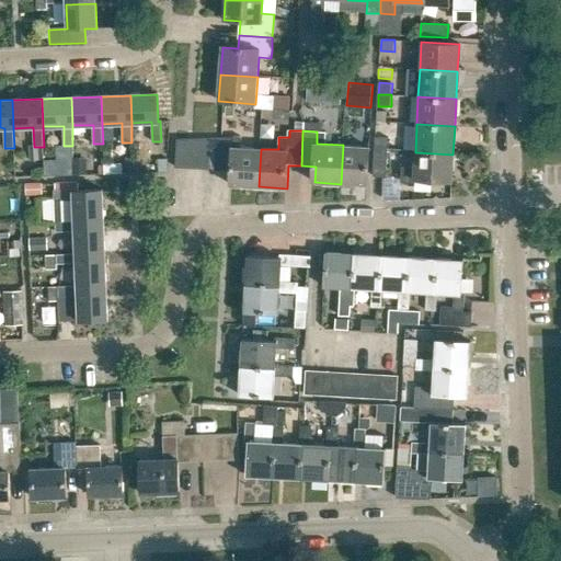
[(217,170),(231,171),(231,185),(259,186),(261,149),(232,147),(233,137),(219,138),(217,170)]
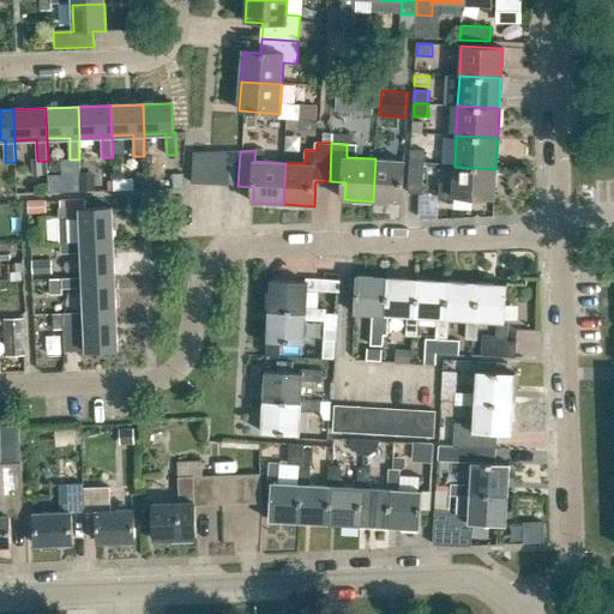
[(426,151),(413,150),(411,163),(426,164),(426,151)]
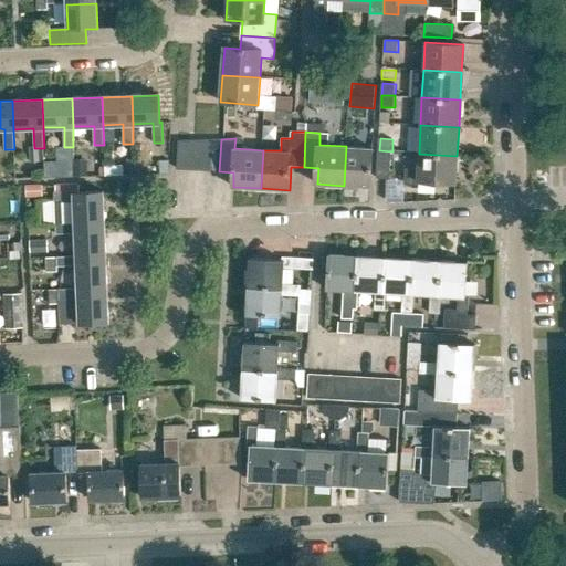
[(178,169),(191,170),(192,139),(178,140),(178,169)]
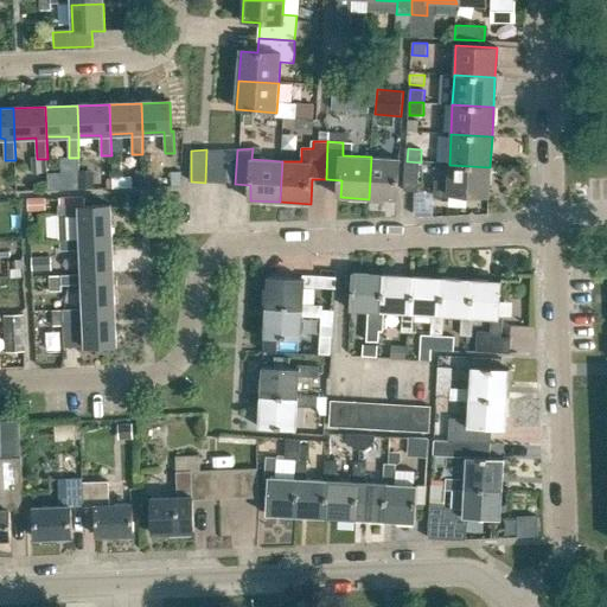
[(206,149),(205,183),(219,183),(222,149),(206,149)]
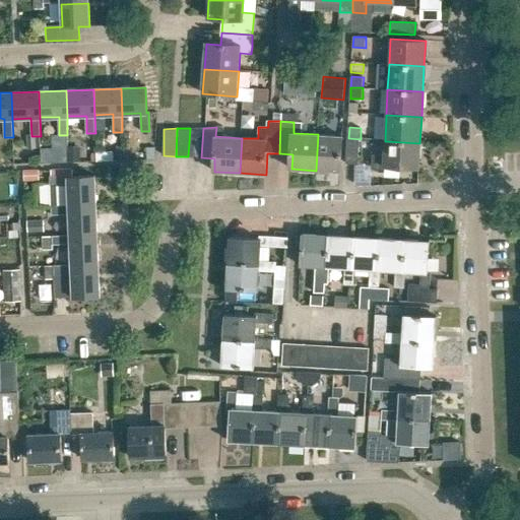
[(188,156),(201,157),(203,128),(190,128),(188,156)]
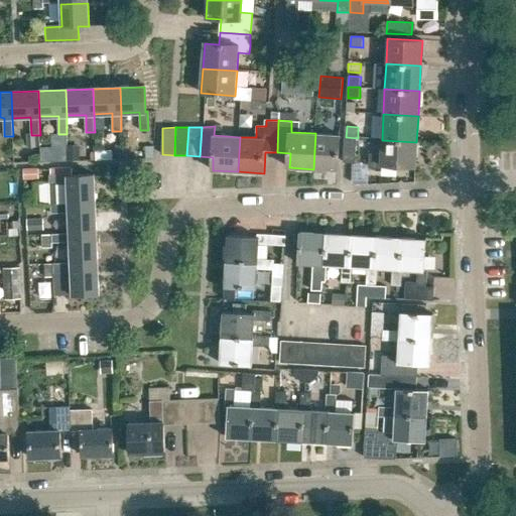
[(315,133),(313,169),(340,170),(341,134),(315,133)]
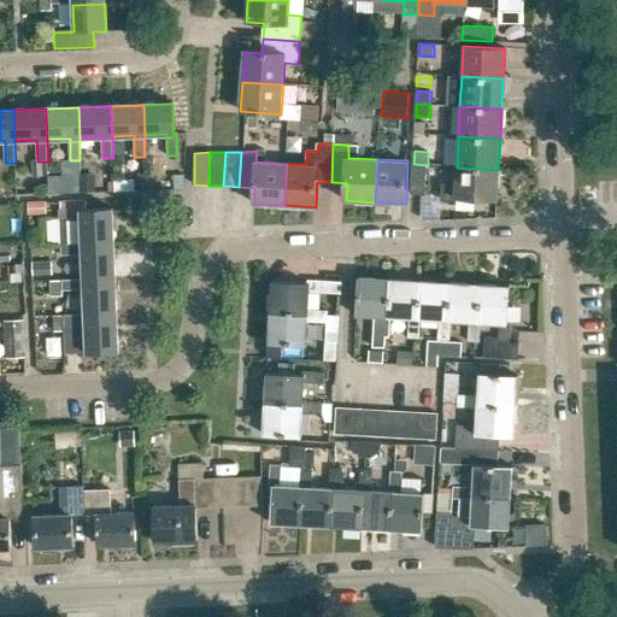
[(413,164),(412,195),(425,195),(428,165),(413,164)]
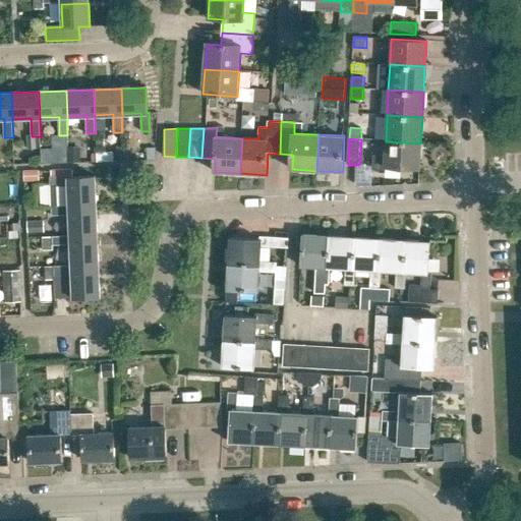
[(372,155),(371,170),(380,170),(384,167),(419,168),(420,143),(386,141),(385,156),(372,155)]
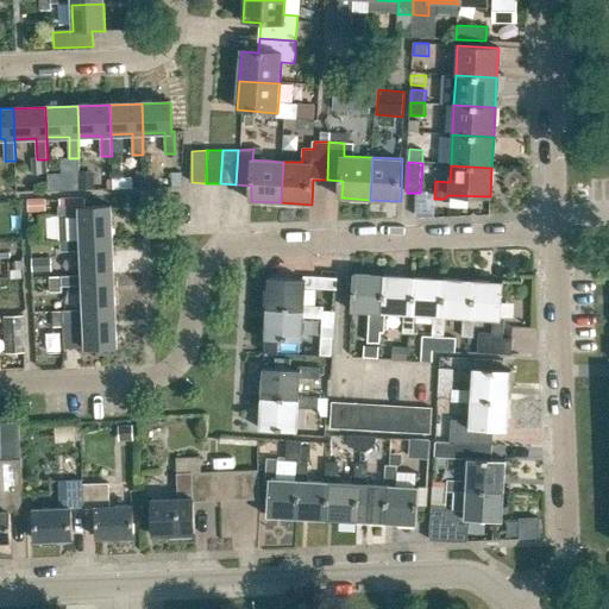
[(45,199),(27,200),(27,213),(46,212),(45,199)]
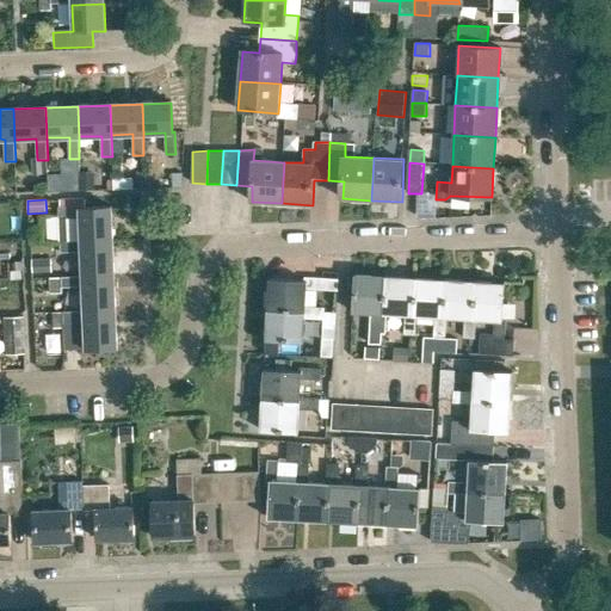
[(60,244),(112,241),(111,208),(80,209),(80,207),(59,208),(60,218),(60,244)]
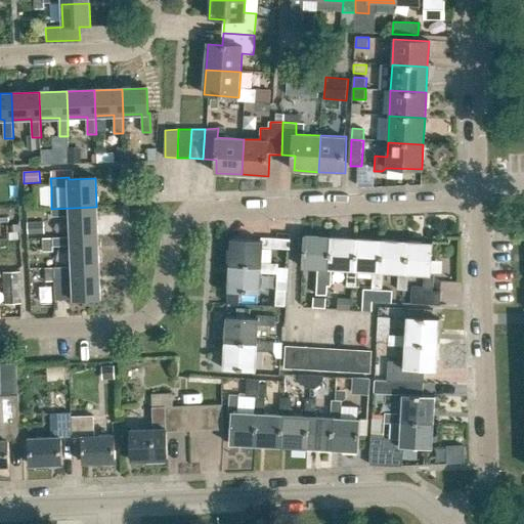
[(96,207),(51,209),(52,218),(70,217),(71,238),(97,236),(96,207)]
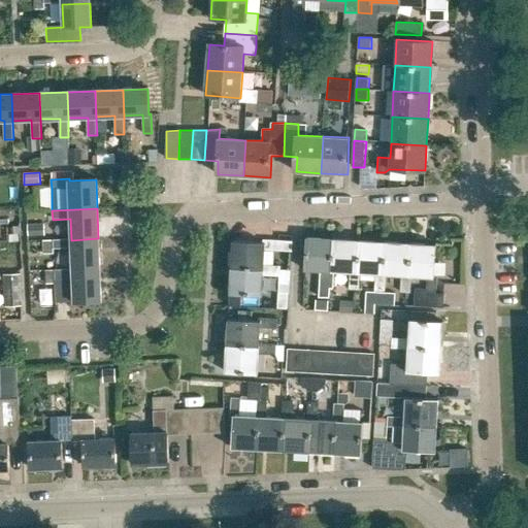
[(44,224),(27,225),(28,236),(44,235),(44,224)]
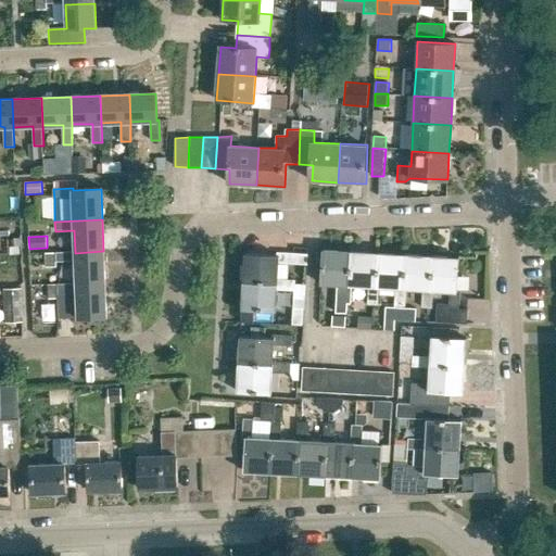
[(352,287),(348,287),(350,252),(323,250),(320,285),(336,286),(333,313),(344,314),(345,304),(351,304),(352,287)]
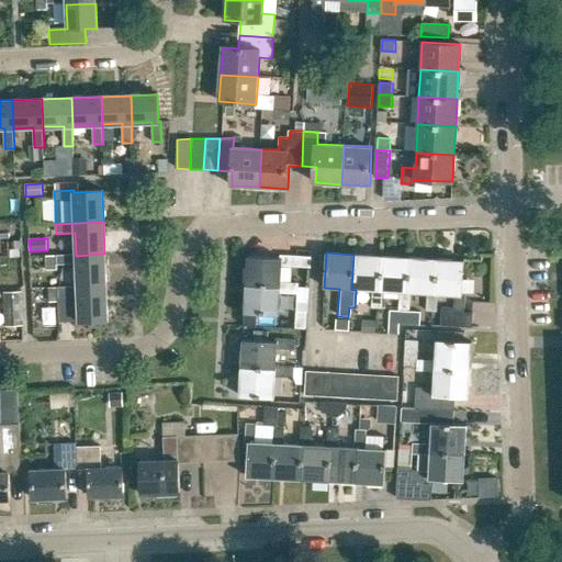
[(104,254),(76,256),(57,256),(57,265),(76,265),(77,287),(105,285),(104,254)]
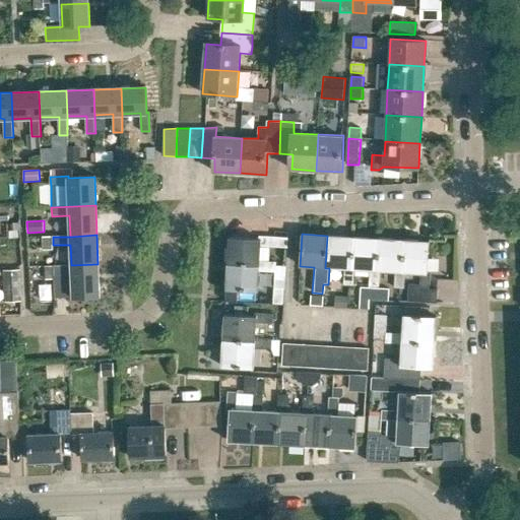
[(344,269),(343,285),(353,286),(354,269),(350,269),(352,237),(327,236),(325,268),(329,268),(344,269)]
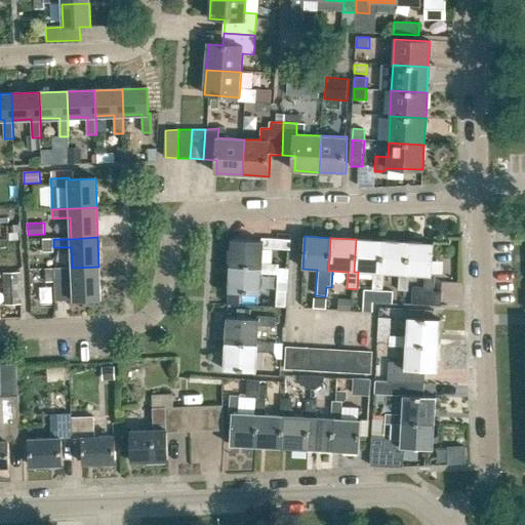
[(53,239),(42,240),(43,253),(53,252),(53,247),(53,239)]
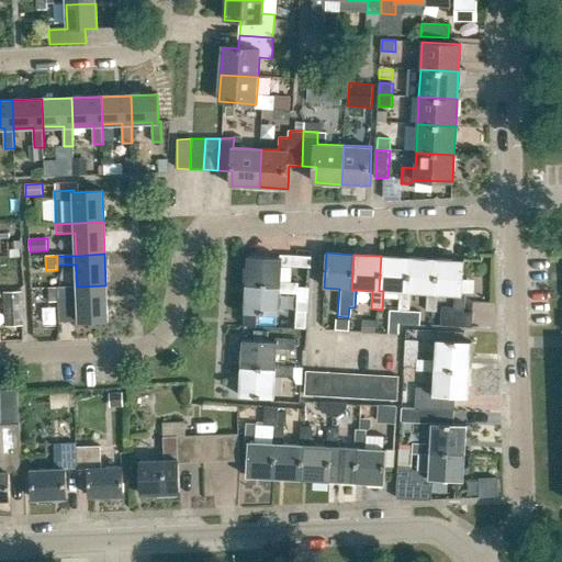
[(279,259),(247,257),(245,285),(279,288),(279,283),(280,267),(311,268),(312,258),(280,256),(279,259)]
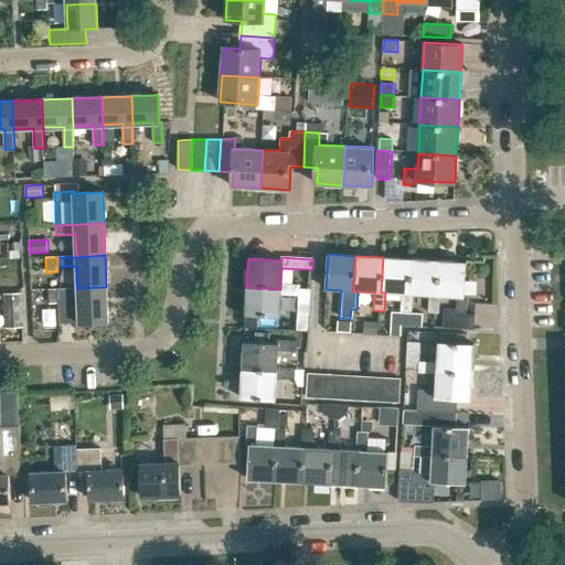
[(381,292),(385,292),(402,294),(401,312),(412,313),(413,295),(409,295),(411,259),(383,257),(381,292)]
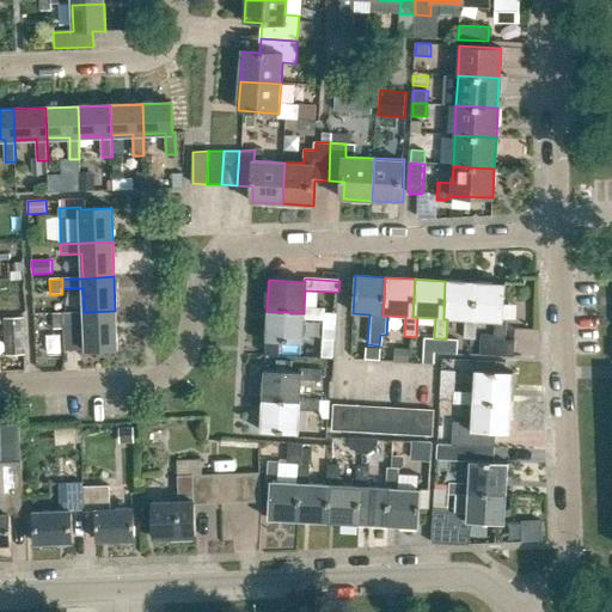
[(447,319),(465,320),(464,340),(475,341),(476,322),(472,322),(475,283),(445,281),(444,319),(447,319)]
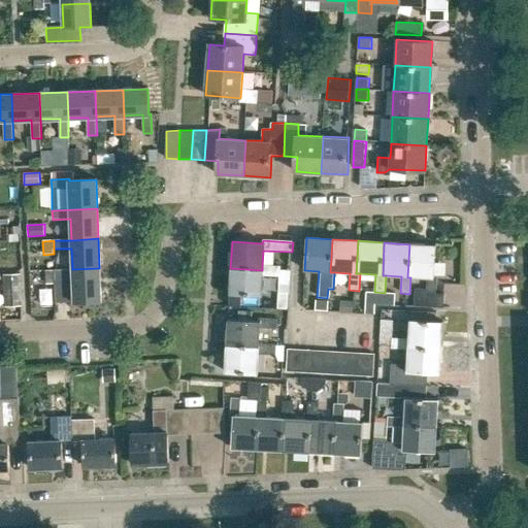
[(415,288),(414,305),(443,307),(444,294),(435,294),(436,276),(434,276),(436,245),(409,244),(407,277),(410,277),(428,278),(427,289),(415,288)]
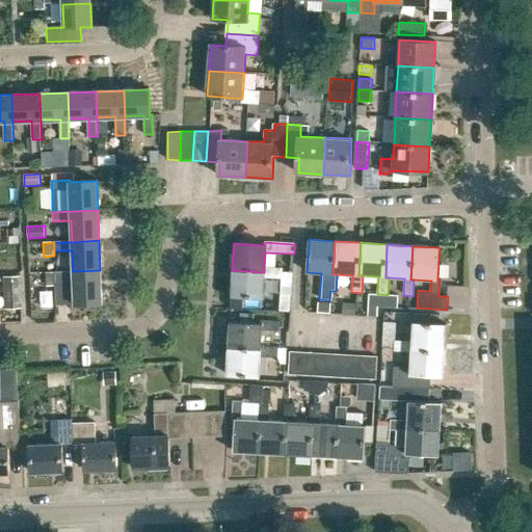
[(281,278),(281,273),(282,272),(282,269),(264,268),(264,272),(232,270),(231,296),(263,298),(264,277),(281,278)]
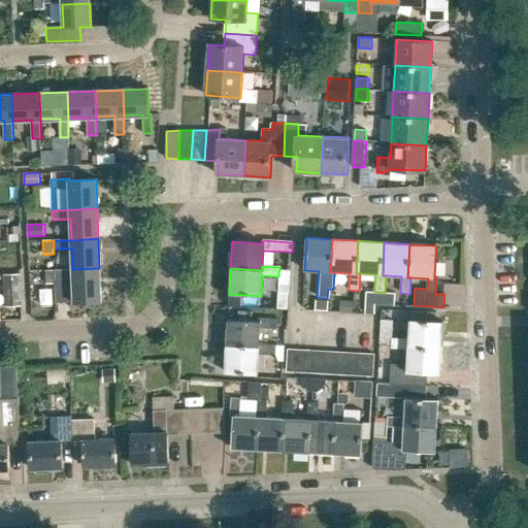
[(99,268),(72,269),(54,270),(55,279),(56,304),(73,302),(100,301),(99,268)]
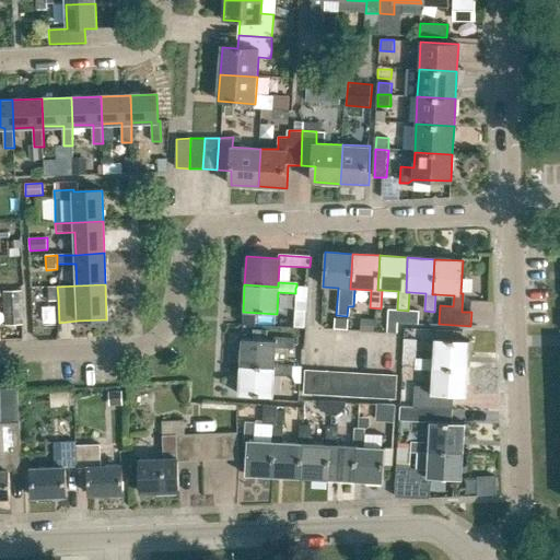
[(295,293),(294,311),(306,312),(307,287),(296,287),(295,288),(295,293)]
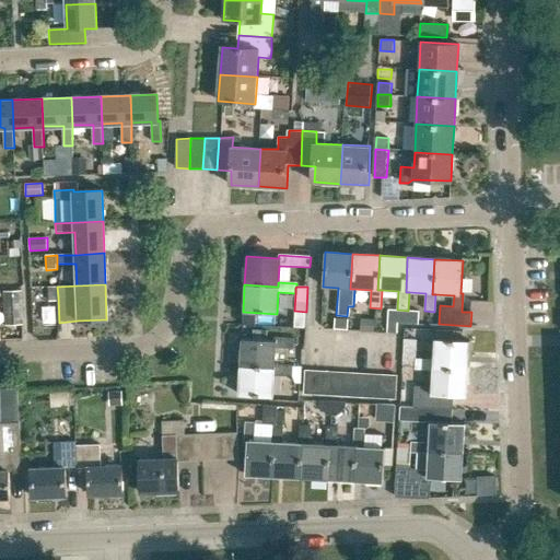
[(22,325),(21,291),(3,292),(4,326),(22,325)]
